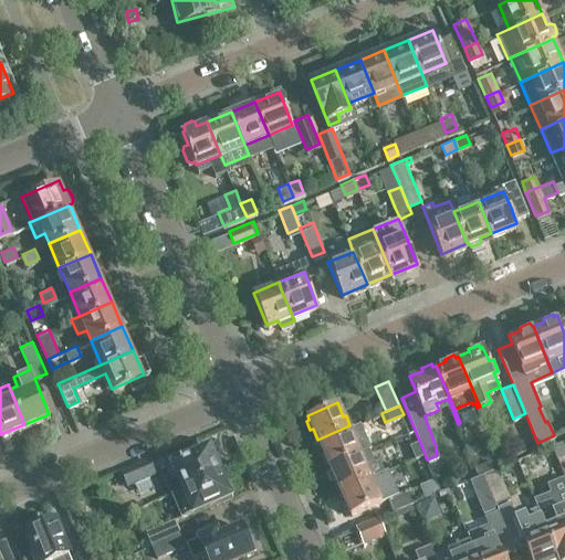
[(349,425),(317,440),(323,451),(321,452),(324,461),(327,460),(328,463),(359,450),(367,446),(370,445),(359,421),(352,425),(349,425)]
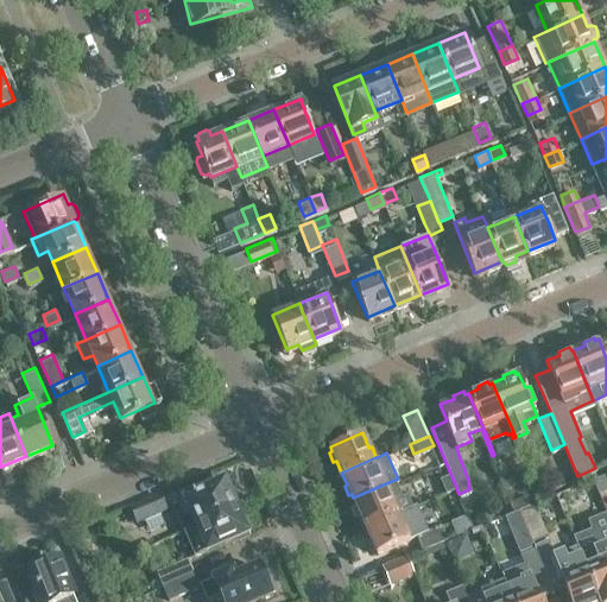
[(455,485),(449,470),(438,474),(444,488),(455,485)]
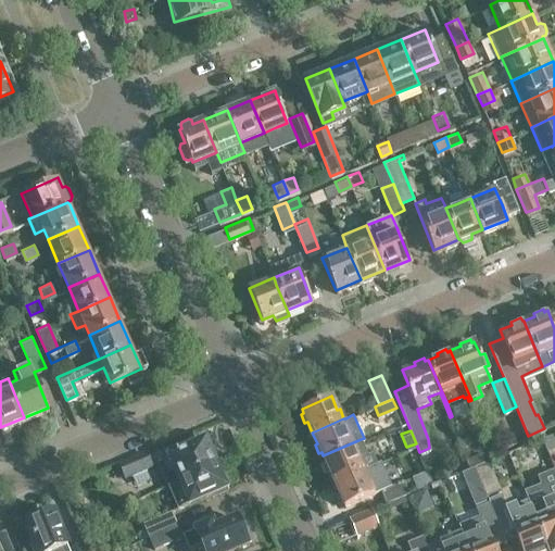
[(547,449),(554,446),(554,431),(542,437),(547,449)]
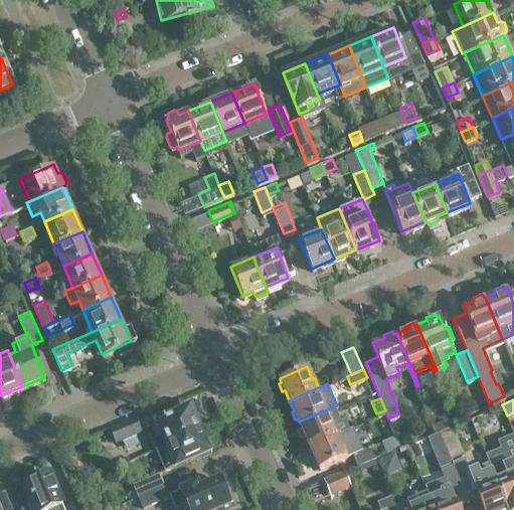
[(155,447),(201,426),(196,413),(193,414),(189,405),(150,422),(154,433),(150,435),(155,447)]
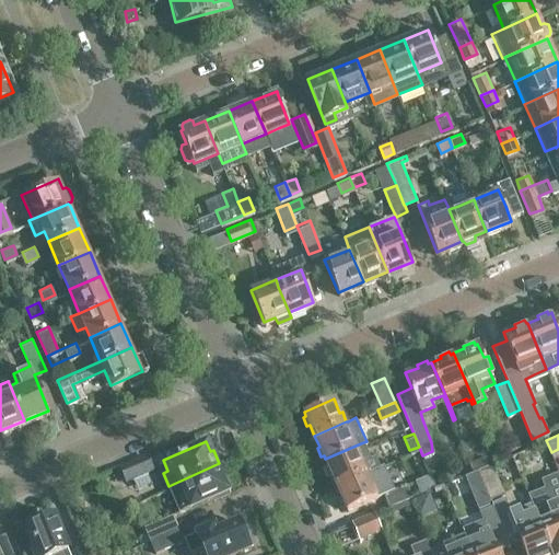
[(326,462),(324,463),(328,473),(330,472),(335,483),(369,469),(379,464),(374,454),(370,457),(363,442),(356,446),(325,459),(326,462)]
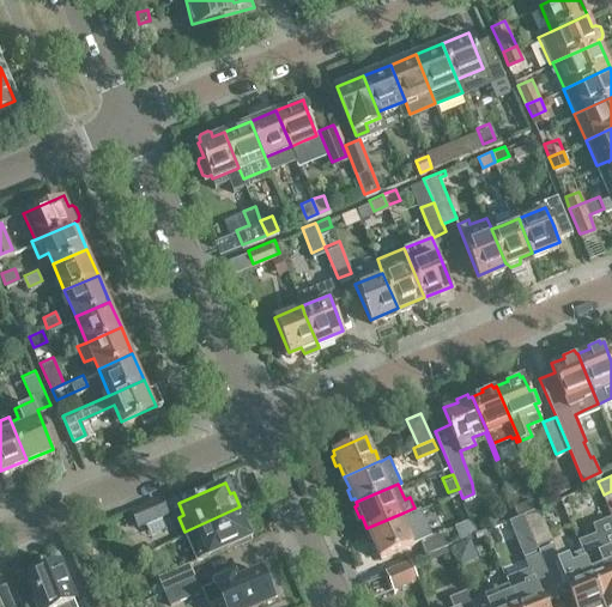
[(161,496),(131,508),(137,523),(167,510),(161,496)]
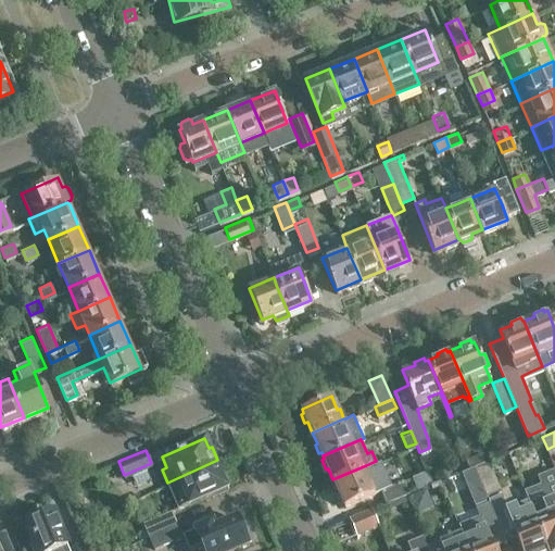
[(480,450),(464,456),(468,465),(475,463),(484,459),(480,450)]
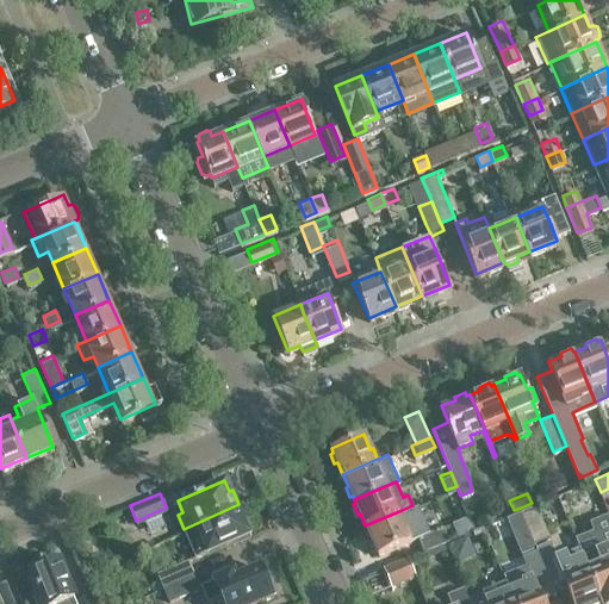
[(532,503),(521,508),(534,541),(545,536),(547,533),(534,502),(532,503)]
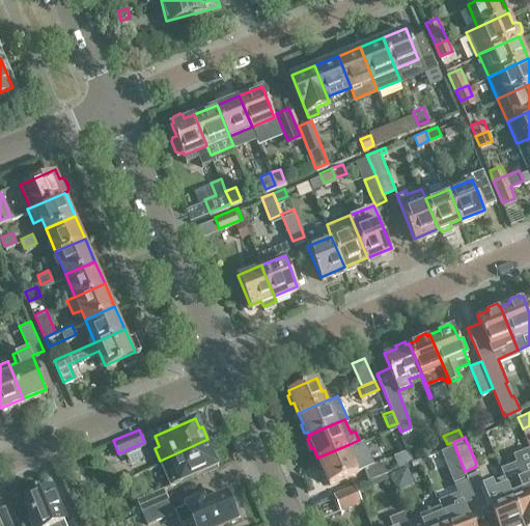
[(214,452),(207,439),(160,461),(170,483),(215,464),(211,453),(214,452)]
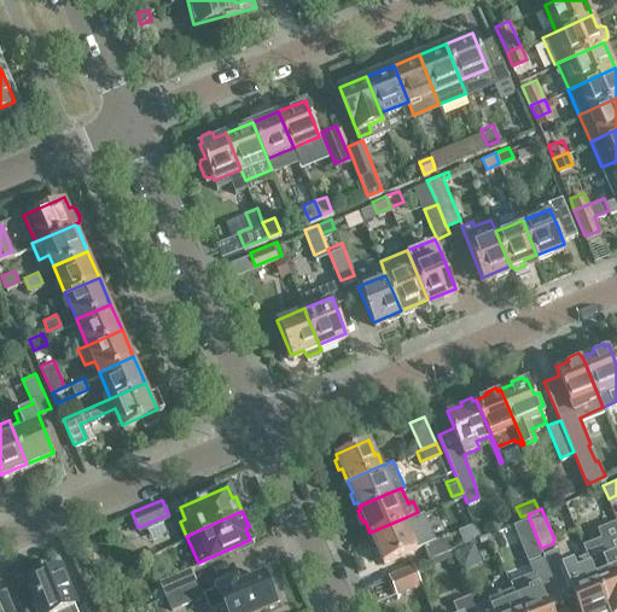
[(407,517),(370,532),(376,546),(373,546),(378,557),(380,555),(382,559),(415,545),(414,543),(432,536),(421,511),(418,512),(407,517)]
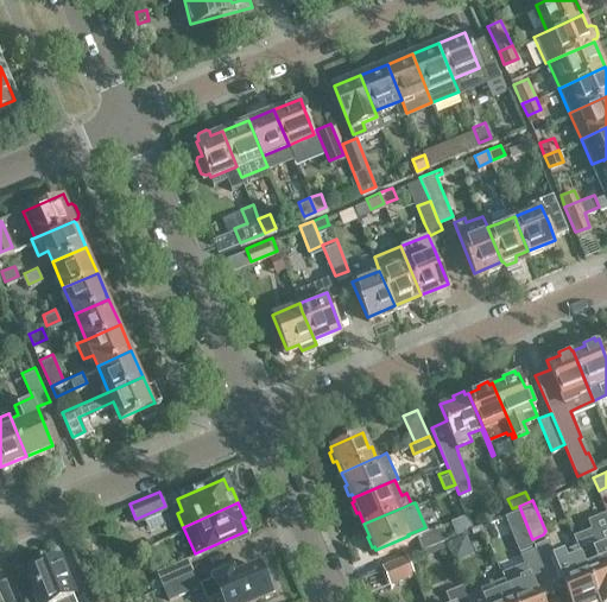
[(512,508),(504,512),(519,549),(533,543),(532,539),(519,506),(512,508)]
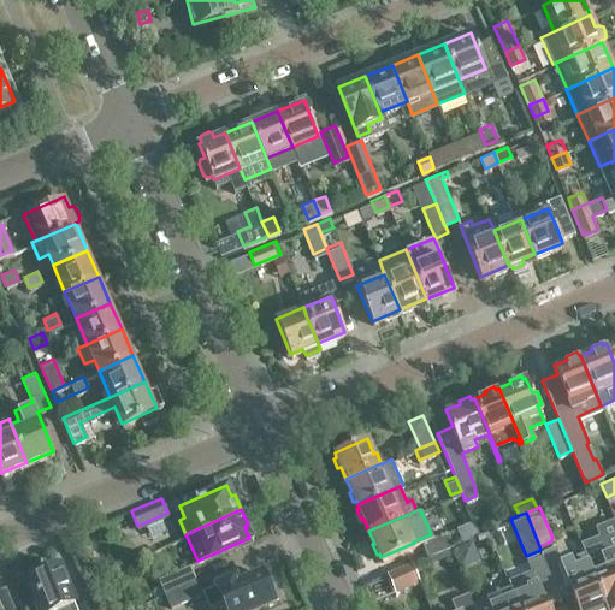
[(599,534),(580,542),(584,550),(587,560),(591,567),(607,608),(608,609),(610,609),(614,609),(614,520),(614,517),(596,525),(599,534)]
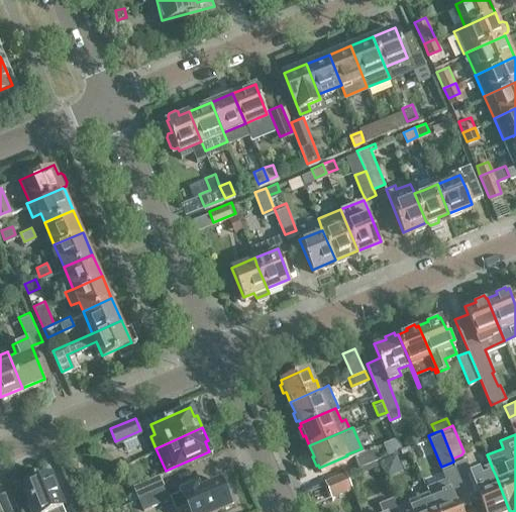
[(396,435),(383,441),(388,453),(401,447),(396,435)]
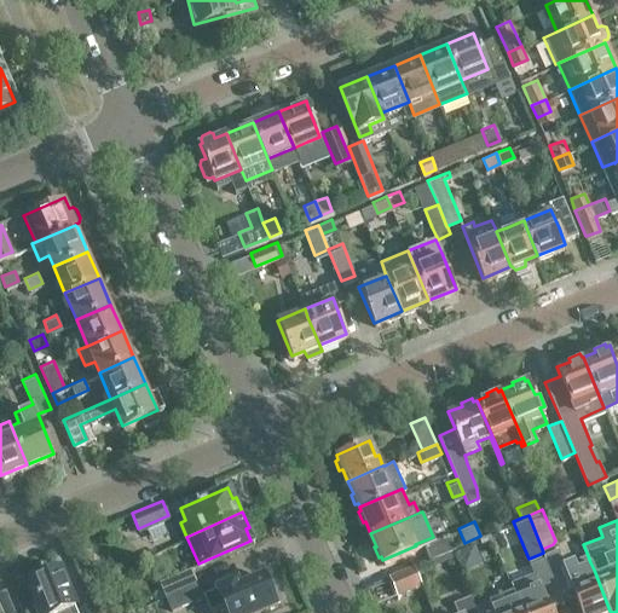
[(423,542),(429,556),(455,547),(449,532),(423,542)]
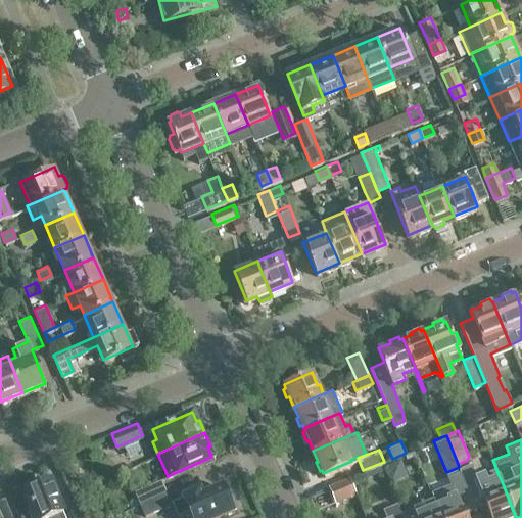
[(388,479),(398,474),(401,473),(394,459),(381,464),(388,479)]
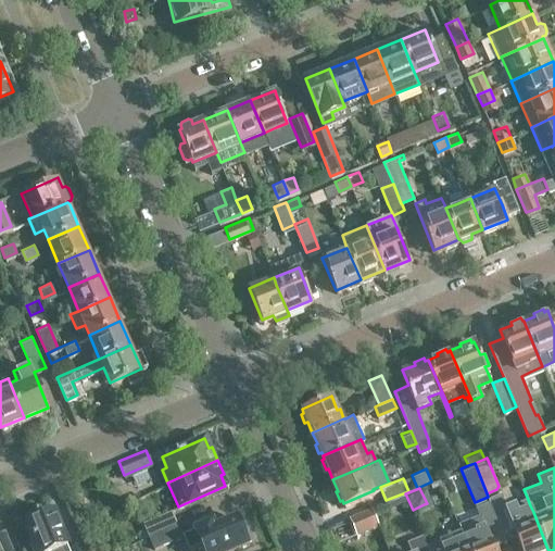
[(488,497),(488,499),(504,539),(517,535),(522,550),(546,550),(547,549),(533,512),(530,505),(527,497),(515,502),(505,505),(500,492),(488,497)]
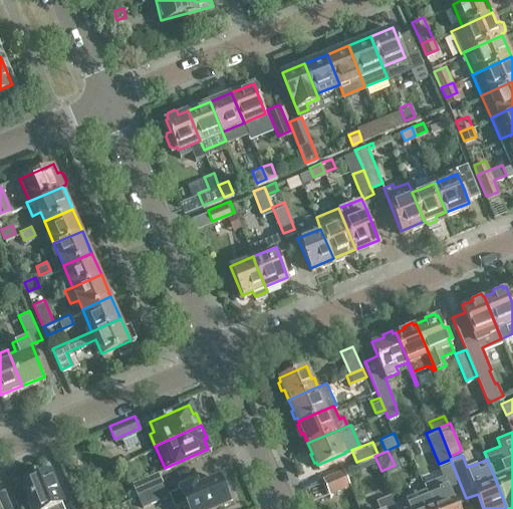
[(443,474),(423,482),(425,488),(429,499),(433,508),(457,508),(455,503),(466,498),(451,461),(439,466),(443,474)]
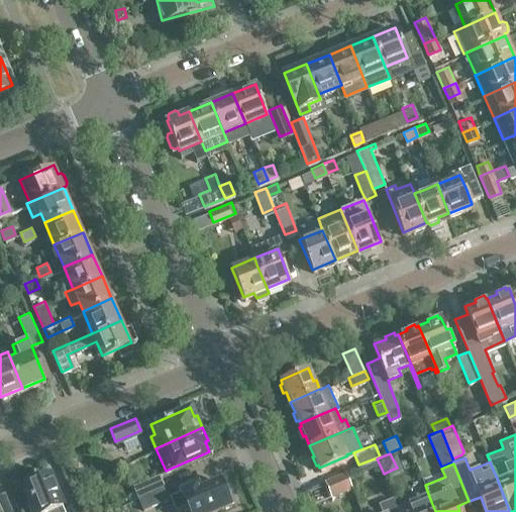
[(330,496),(331,496),(355,486),(349,470),(324,480),(330,496)]
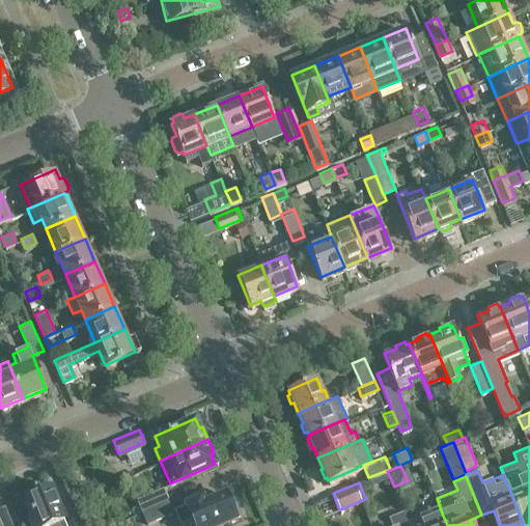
[(28,513),(33,525),(66,525),(65,522),(50,486),(37,491),(36,488),(27,491),(28,495),(26,495),(28,499),(23,501),(28,513)]
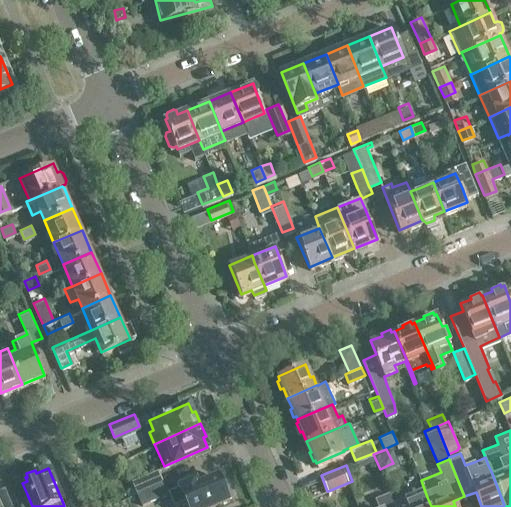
[(136,491),(162,480),(157,468),(131,479),(136,491)]
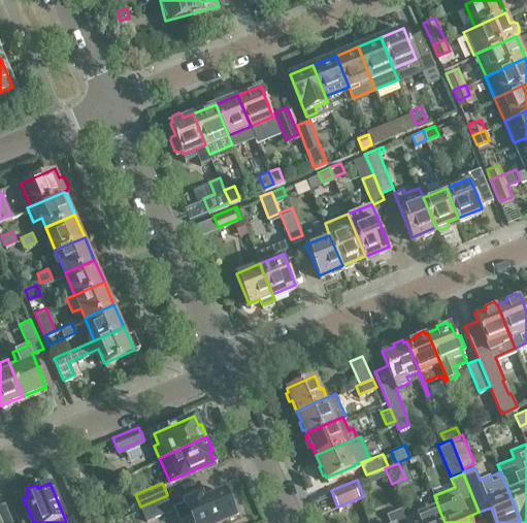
[(185,501),(172,507),(176,516),(171,518),(173,522),(191,516),(194,522),(213,522),(236,514),(235,512),(237,510),(236,503),(232,498),(230,500),(225,489),(203,498),(201,493),(185,500),(185,501)]
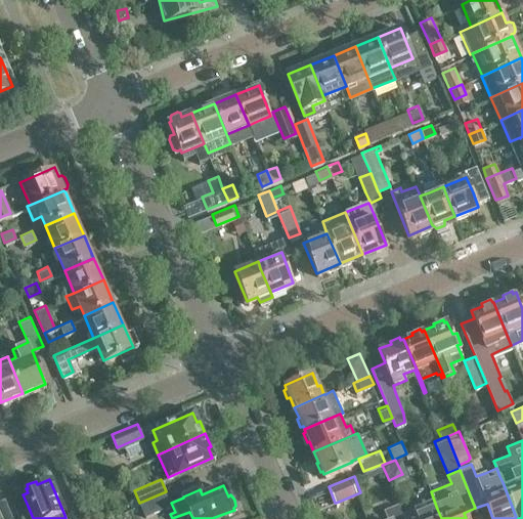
[(171,503),(166,491),(139,503),(144,515),(171,503)]
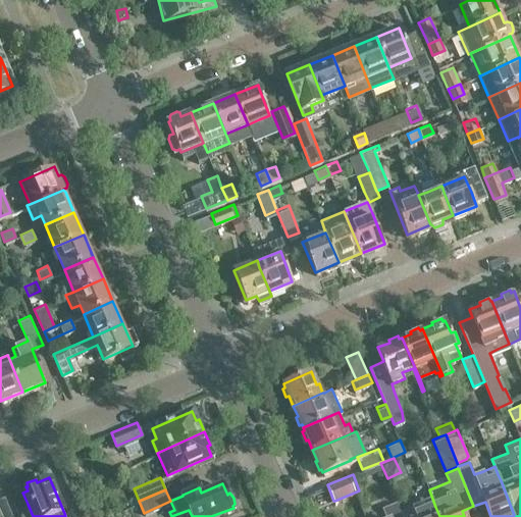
[(12,516),(3,495),(0,496),(0,516),(12,516)]
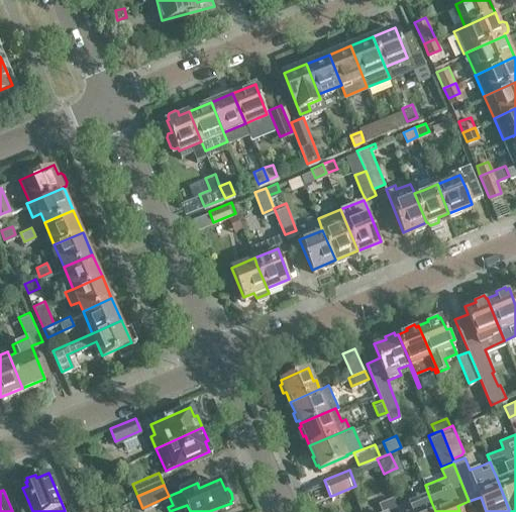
[(407,500),(396,505),(399,511),(435,511),(431,502),(427,491),(407,499),(407,500)]
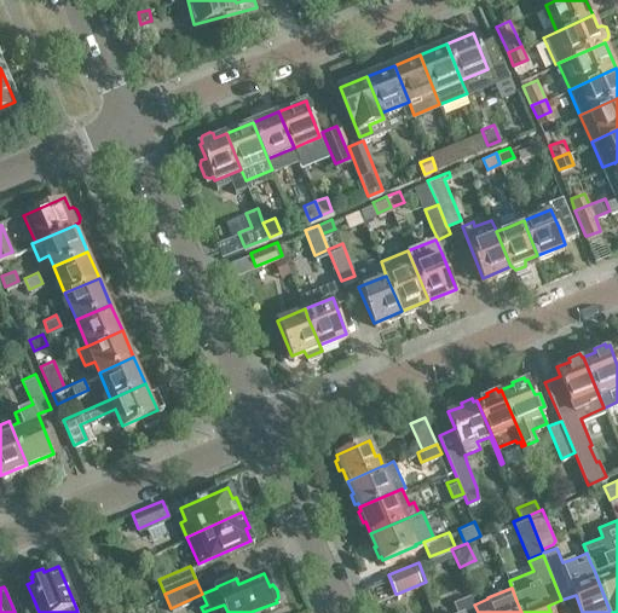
[(478,612),(474,605),(469,593),(456,599),(462,612),(478,612)]
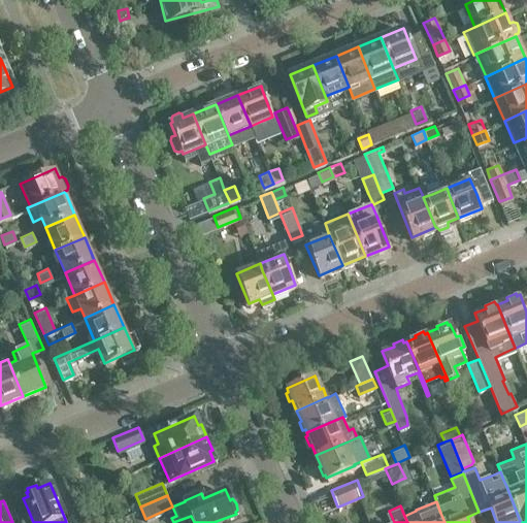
[(66,522),(80,522),(77,514),(65,519),(66,522)]
